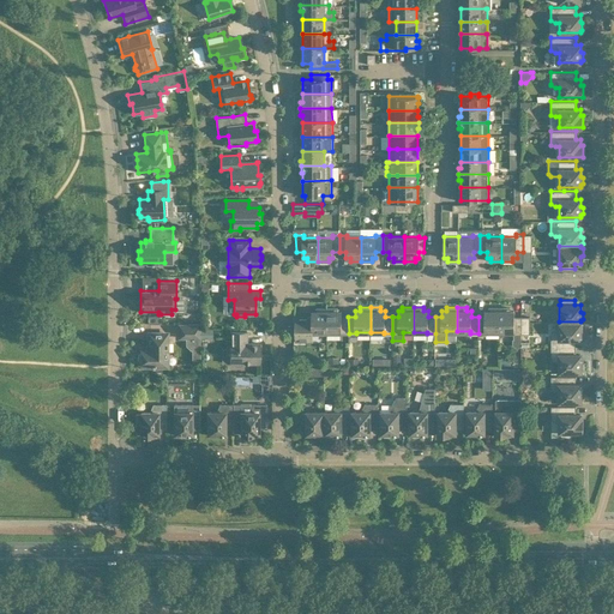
[(486,331),(500,331),(500,307),(488,307),(489,311),(485,311),(485,317),(479,317),(479,333),(486,333),(486,331)]
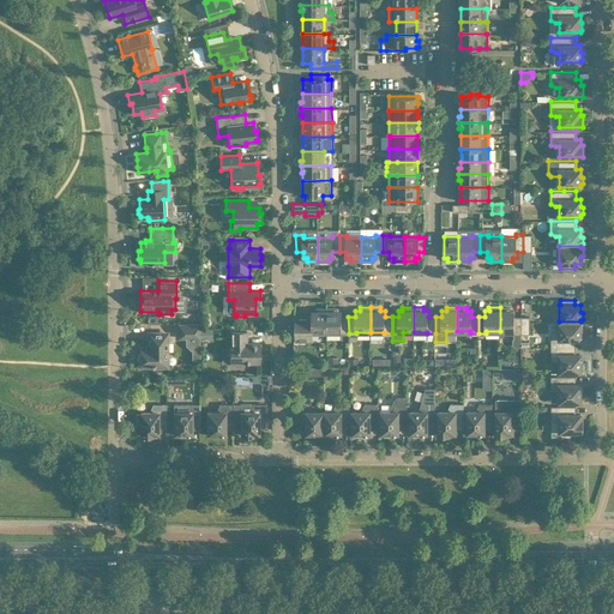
[(510,307),(500,307),(500,331),(513,331),(513,333),(513,339),(512,339),(512,344),(516,348),(519,348),(519,347),(522,347),(522,341),(522,333),(522,317),(515,317),(515,311),(510,311),(510,307)]
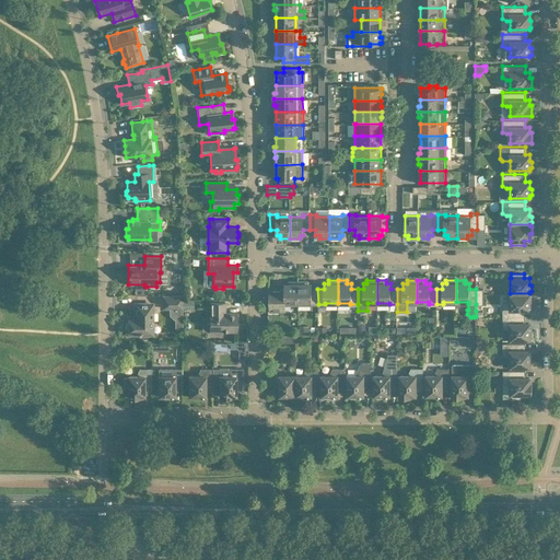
[(284,289),(269,289),(269,305),(269,311),(280,311),(286,311),(286,305),(286,303),(299,303),(298,281),(289,281),(289,284),(284,284),(284,289)]
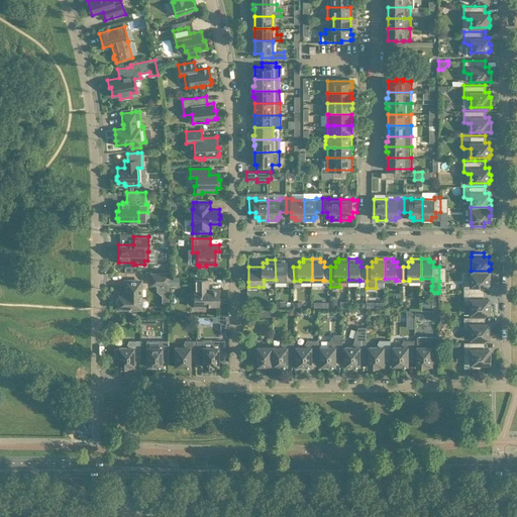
[(286,282),(294,281),(293,267),(288,267),(288,262),(285,263),(284,260),(275,260),(276,280),(286,280),(286,282)]
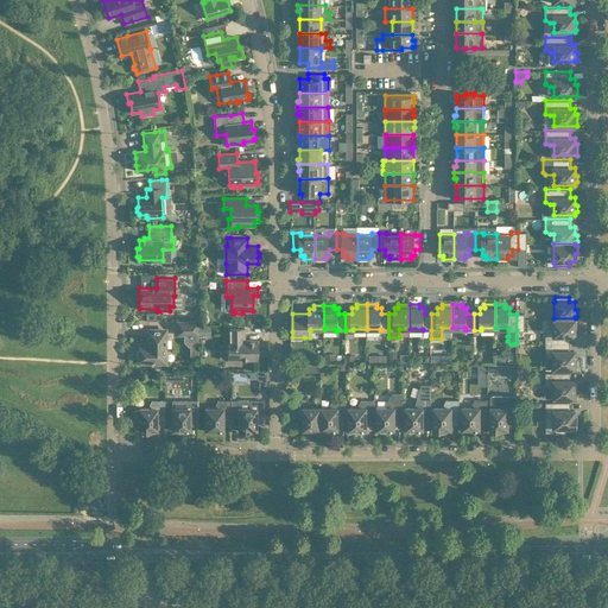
[(546,330),(546,343),(570,343),(570,336),(576,336),(575,329),(577,328),(577,321),(575,320),(575,318),(553,318),(553,328),(550,328),(546,330)]
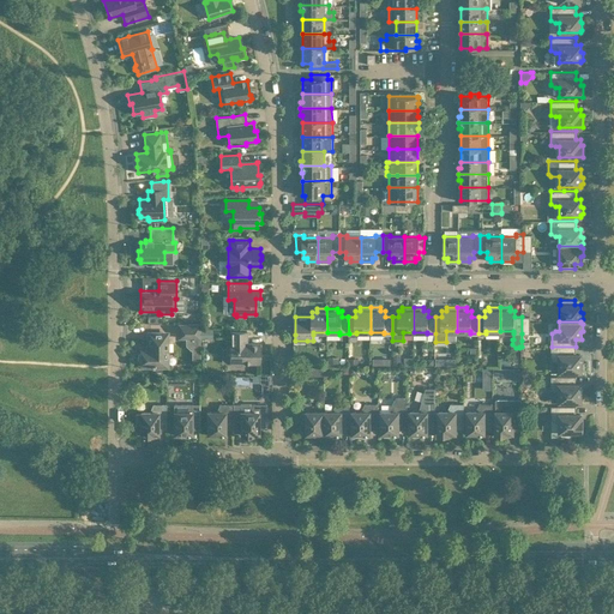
[(200,324),(180,324),(180,337),(187,337),(187,345),(191,349),(192,349),(200,349),(200,337),(200,324)]
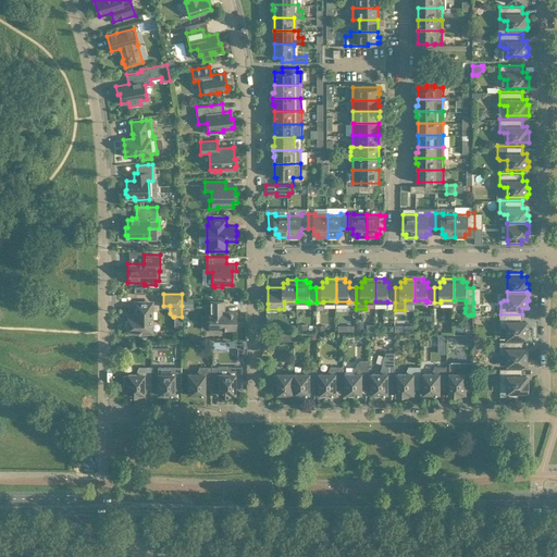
[(209,308),(206,308),(206,318),(209,318),(209,330),(210,330),(212,332),(218,332),(221,330),(225,330),(236,330),(236,311),(224,311),(224,300),(213,300),(209,300),(209,308)]
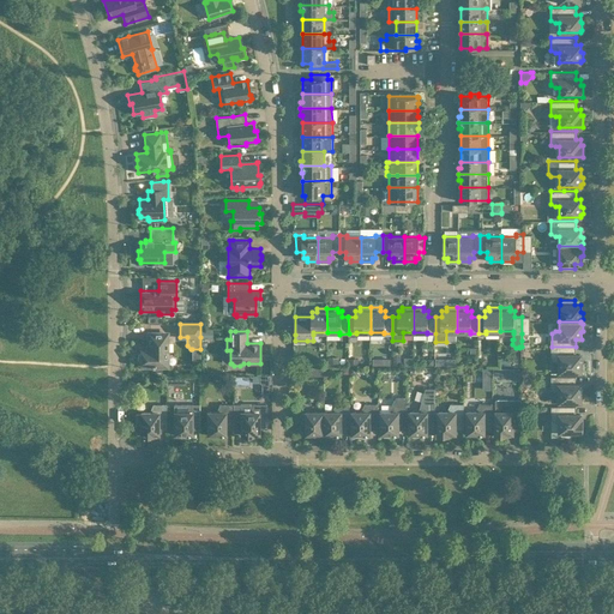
[(457,331),(446,331),(446,342),(457,342),(457,331)]
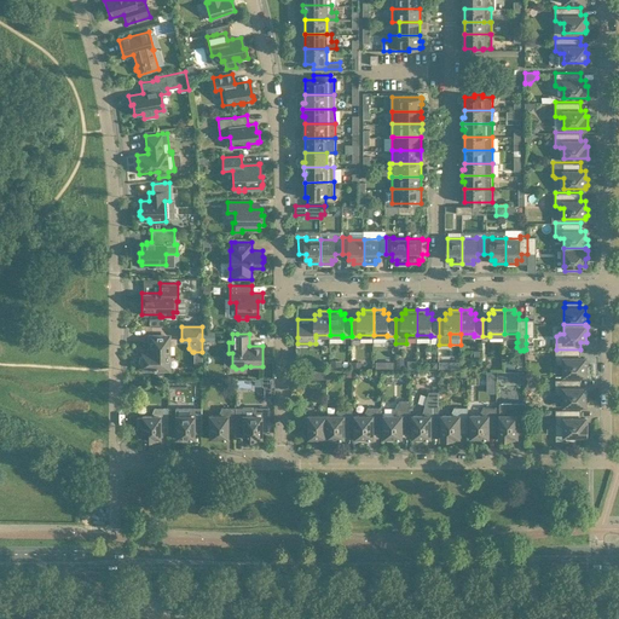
[(139,357),(139,362),(142,364),(142,369),(154,369),(163,369),(168,369),(168,357),(168,336),(162,336),(150,336),(150,351),(142,351),(142,356),(139,357)]
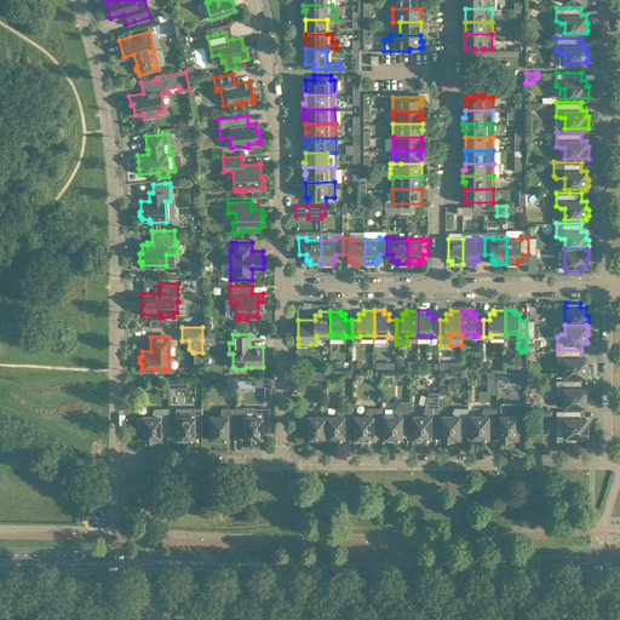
[(581,350),(557,350),(557,363),(562,366),(564,366),(564,375),(587,375),(587,374),(589,373),(589,366),(587,365),(587,357),(581,357),(581,350)]
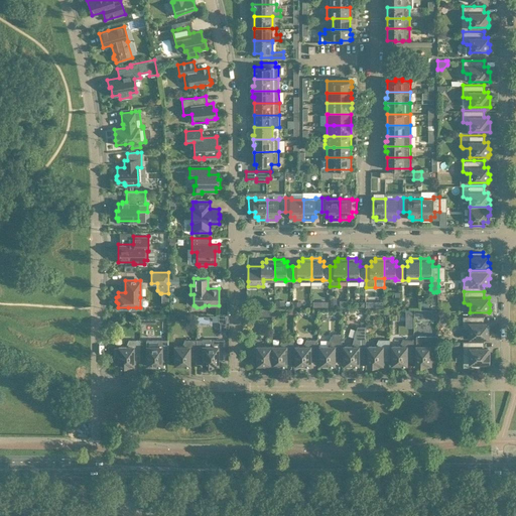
[(432,309),(419,309),(419,316),(414,316),(414,318),(417,318),(417,320),(434,320),(434,318),(437,318),(437,316),(432,316),(432,309)]
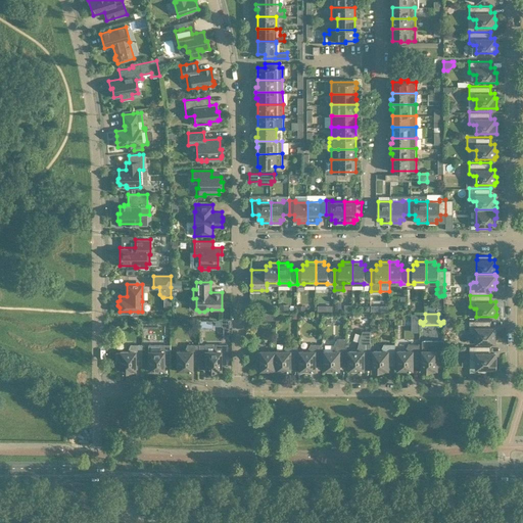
[(490,321),(480,321),(470,321),(470,332),(474,334),(476,334),(476,342),(495,342),(495,340),(496,340),(496,334),(495,333),(495,327),(490,327),(490,321)]
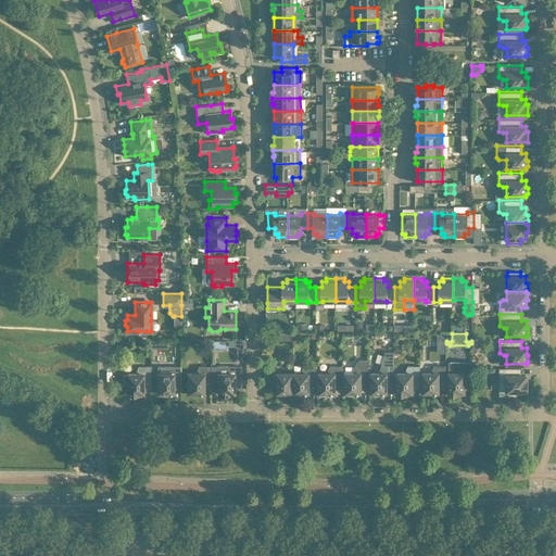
[(386,352),(380,369),(380,373),(371,373),(371,392),(373,392),(374,394),(379,394),(380,392),(387,392),(387,388),(394,388),(394,352),(386,352)]
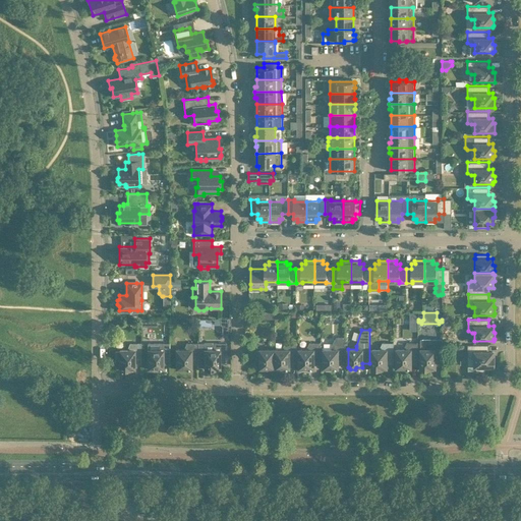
[(324,357),(324,367),(325,367),(326,369),(332,369),(332,367),(339,367),(339,363),(345,363),(345,353),(345,342),(345,336),(337,336),(334,342),(332,346),(332,349),(324,349),(324,357)]
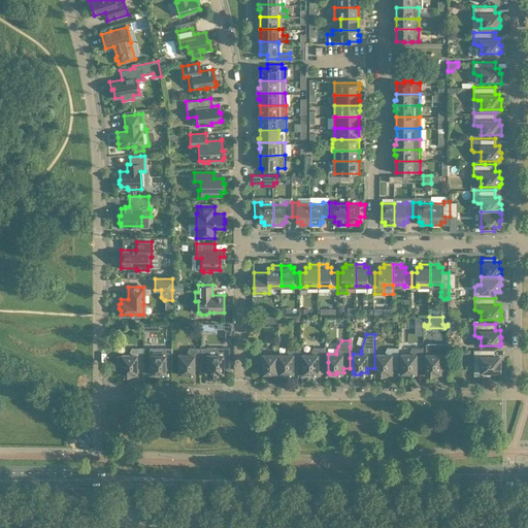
[(426,343),(426,372),(426,374),(436,374),(436,372),(441,372),(441,368),(449,368),(449,343),(426,343)]
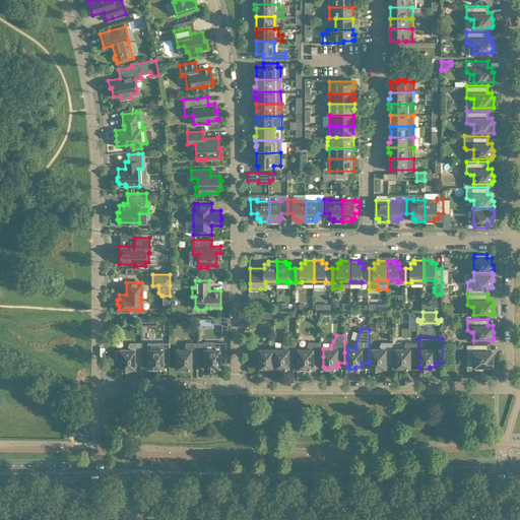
[(282,348),(274,348),(274,367),(275,367),(276,369),(282,369),(283,367),(289,367),(289,363),(296,363),(296,341),(284,341),(282,345),(282,348)]
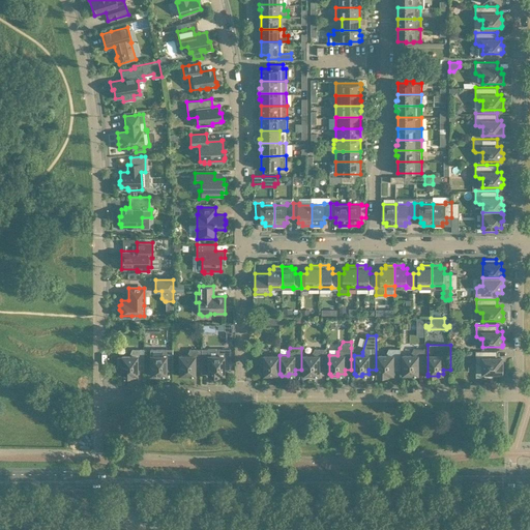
[(304,355),(304,363),(304,374),(305,374),(306,376),(313,376),(314,374),(320,374),(320,370),(326,370),(326,348),(315,348),(313,352),(313,355),(304,355)]
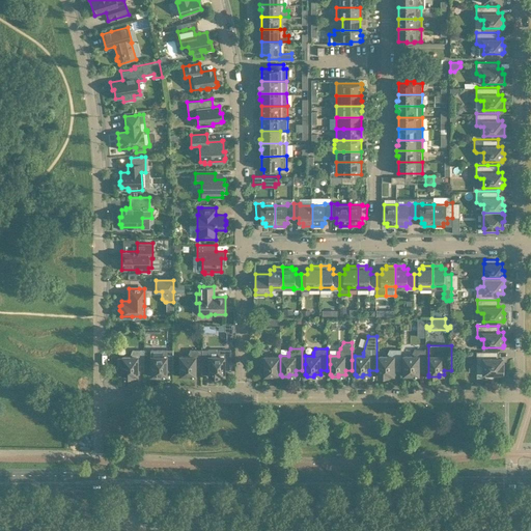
[(379,356),(379,374),(379,376),(390,376),(390,374),(394,374),(394,370),(401,370),(401,348),(390,348),(388,353),(388,356),(379,356)]
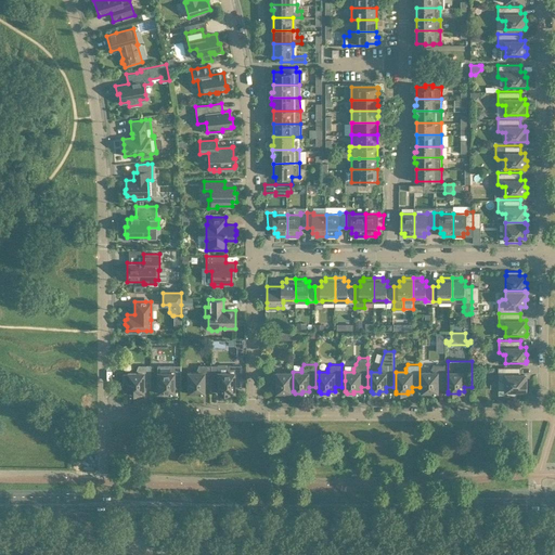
[(422,372),(422,381),(422,391),(424,391),(425,394),(430,394),(431,391),(438,391),(438,387),(446,387),(446,364),(433,364),(431,369),(431,372),(422,372)]
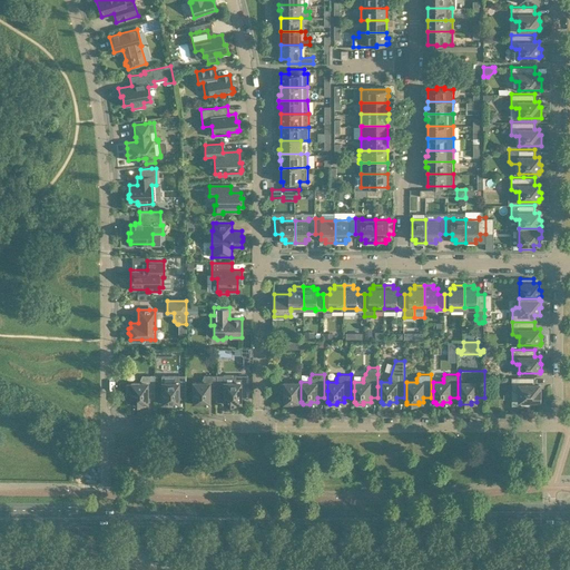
[(130,394),(130,403),(130,405),(141,405),(141,403),(147,403),(147,399),(155,399),(154,375),(141,375),(139,380),(139,383),(130,383),(130,384),(126,384),(126,394),(130,394)]
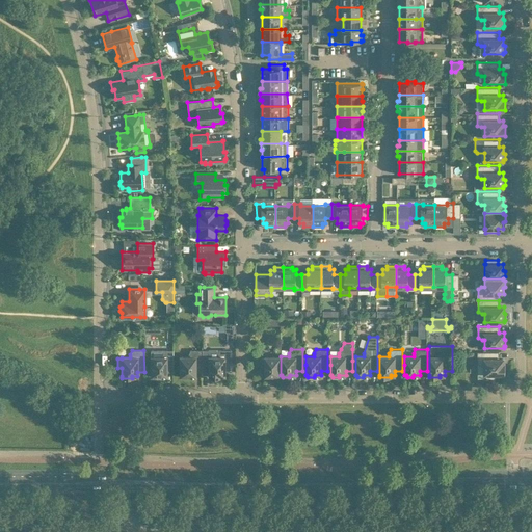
[(151,366),(151,376),(153,376),(153,377),(159,377),(160,376),(166,376),(166,372),(174,372),(173,362),(173,350),(151,350),(151,366)]
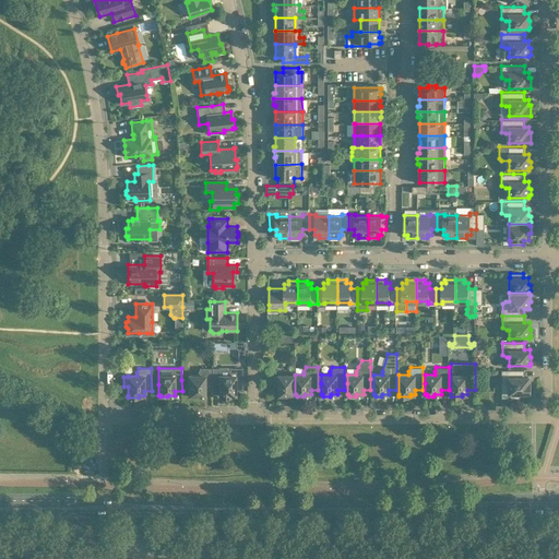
[(212,390),(212,375),(212,368),(200,368),(198,372),(198,375),(189,375),(189,395),(190,395),(191,396),(198,396),(199,395),(205,395),(205,391),(212,390)]
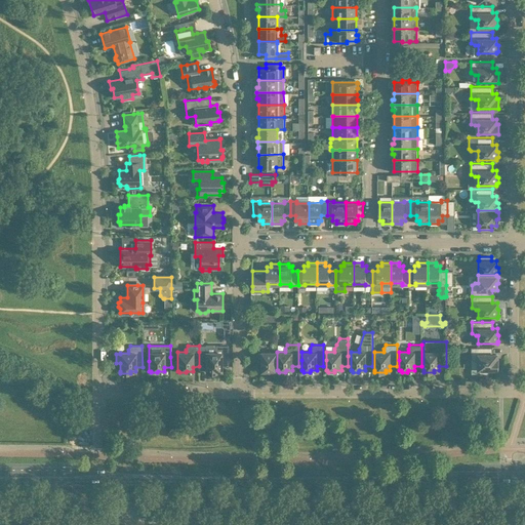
[(214,349),(199,350),(199,352),(199,366),(206,366),(206,371),(206,372),(216,372),(216,371),(221,371),(221,366),(228,366),(228,346),(216,346),(214,349)]
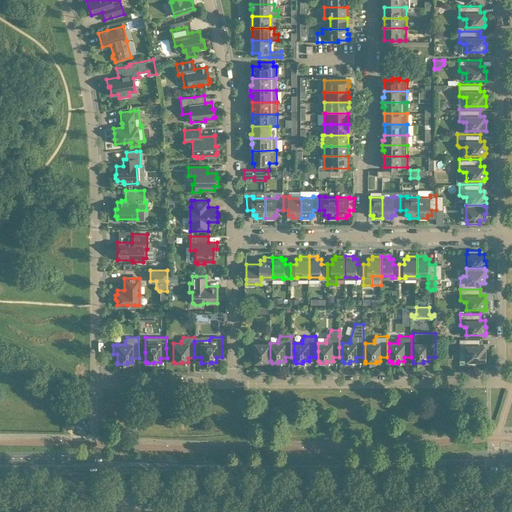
[(486,350),(485,350),(485,345),(480,345),(480,338),(460,339),(460,350),(464,352),(466,352),(467,360),(468,360),(468,364),(477,364),(477,360),(487,360),(486,350)]
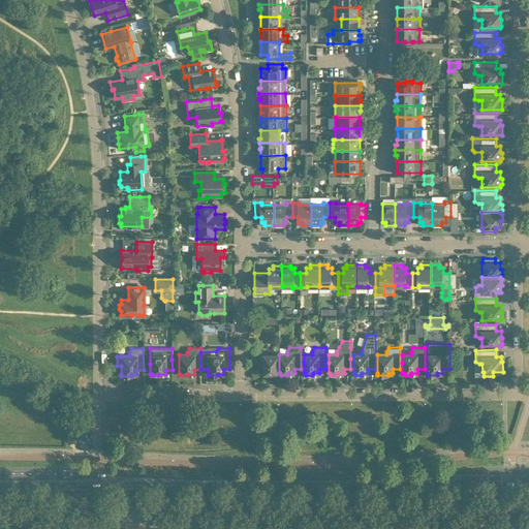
[(279,373),(279,354),(265,354),(265,355),(260,355),(260,368),(265,368),(265,373),(271,373),(272,375),(277,375),(278,373),(279,373)]
